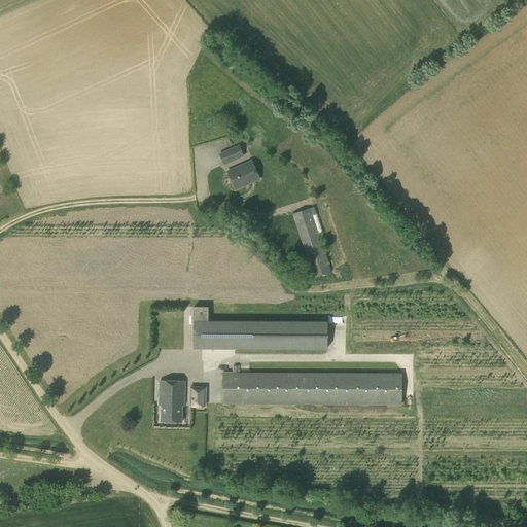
[(223,166),(244,156),(239,144),(218,153),(223,166)]
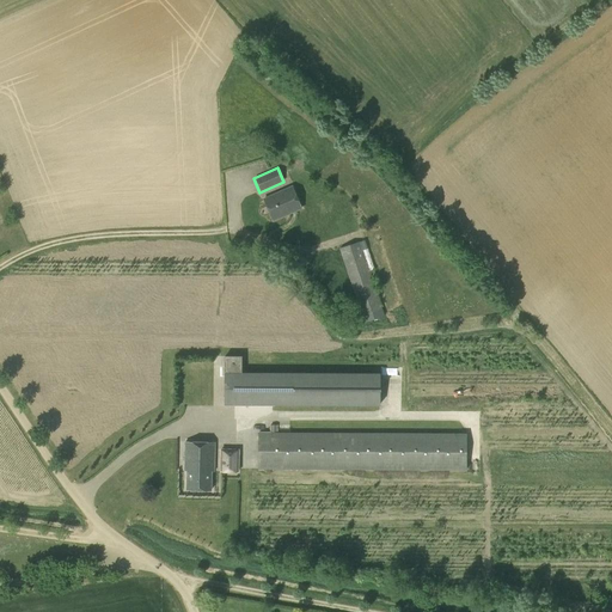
[(273,220),(301,208),(292,187),(263,200),(273,220)]
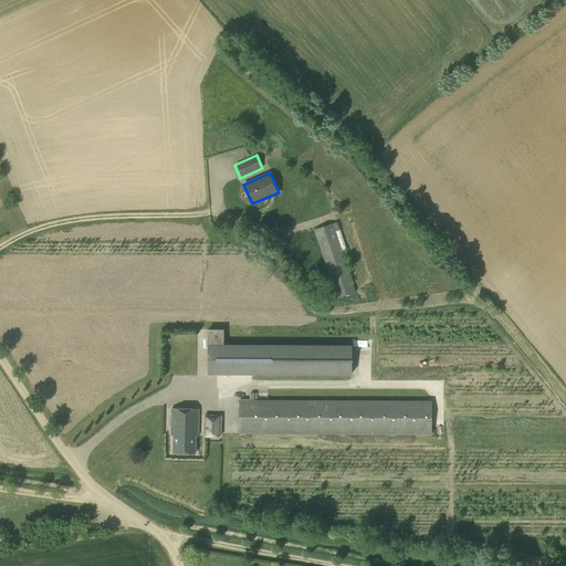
[(337,299),(355,292),(335,232),(333,223),(314,230),(337,299)]
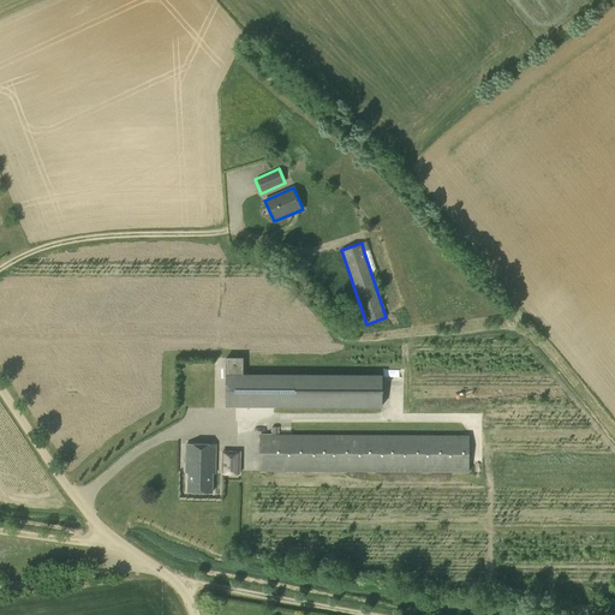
[(243,375),(243,357),(225,357),(225,407),(382,407),(382,375),(243,375)]
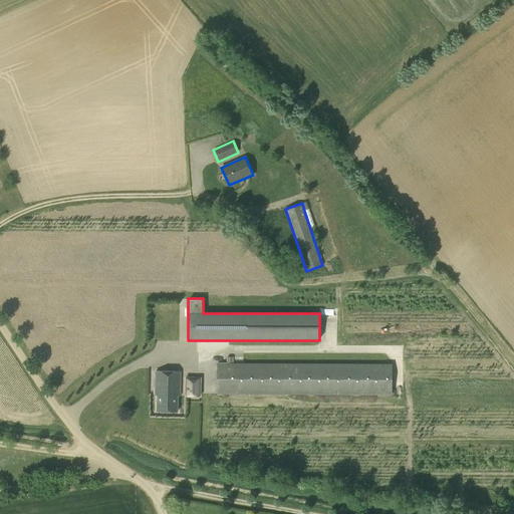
[(393,363),(233,362),(233,357),(227,357),(227,362),(217,362),(217,395),(392,396),(393,363)]
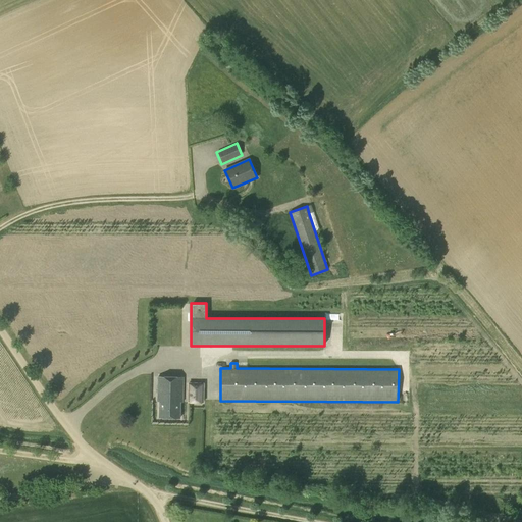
[(181,402),(183,377),(158,377),(157,400),(160,401),(159,417),(179,418),(179,402),(181,402)]
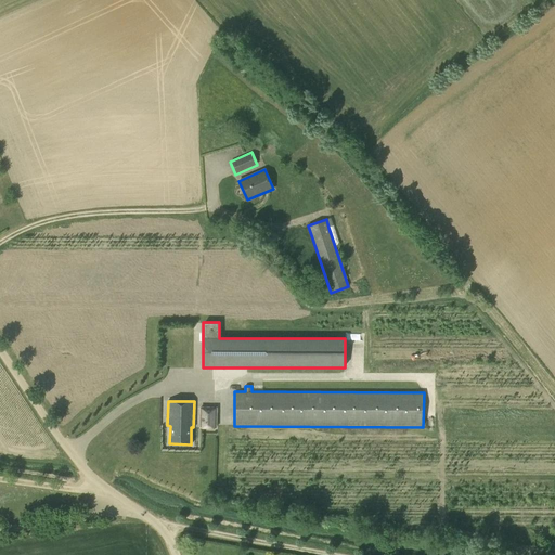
[(217,408),(199,407),(199,423),(217,424),(217,408)]
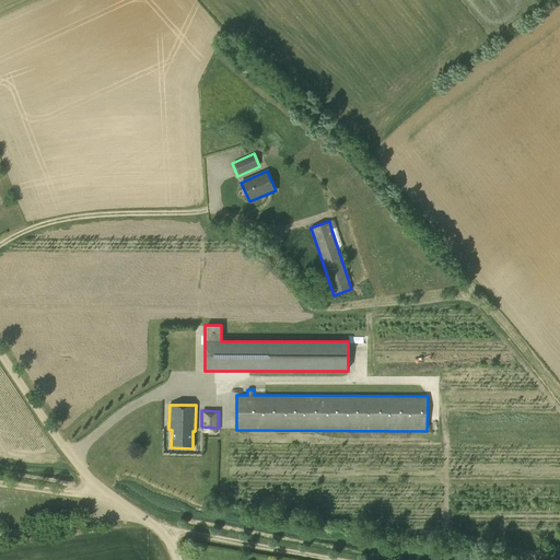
All buildings are outlined.
